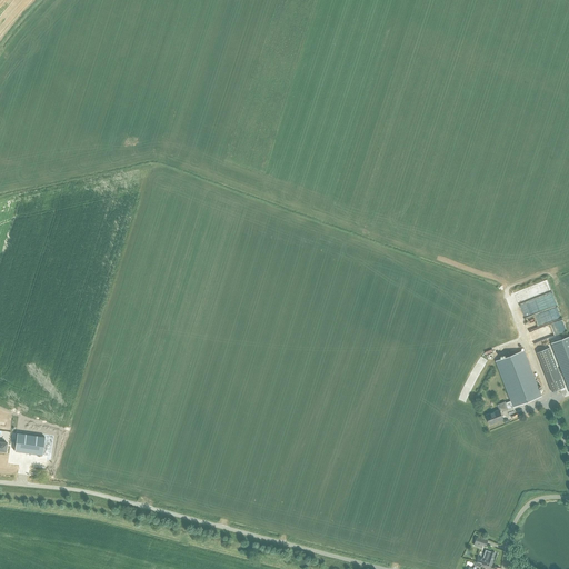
[(528,330),(548,325),(551,336),(567,331),(559,307),(523,317),(528,330)]
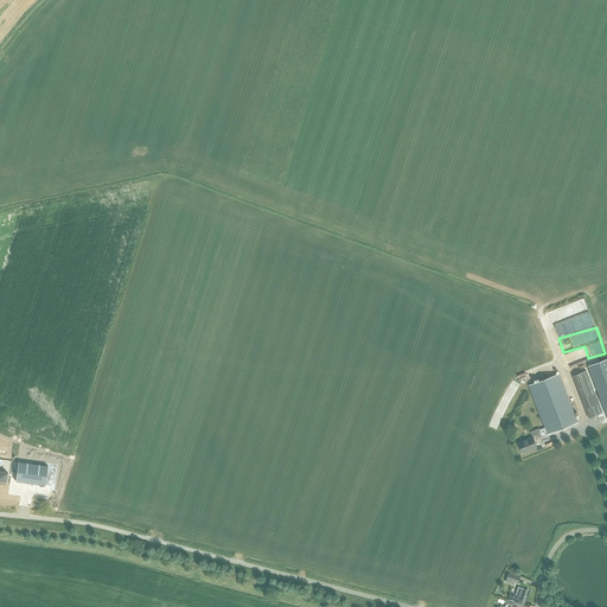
[(606,358),(588,365),(606,415),(606,358)]
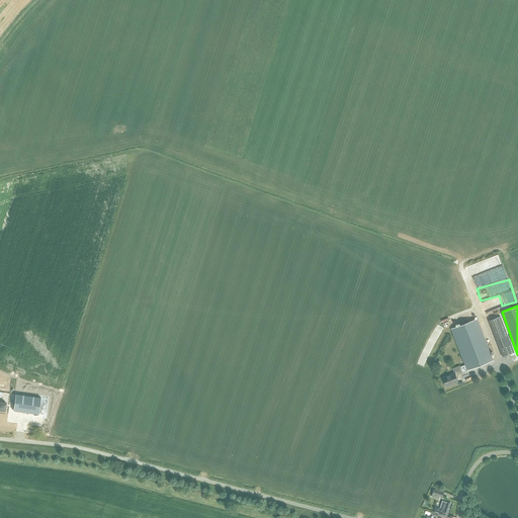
[(489,321),(503,357),(514,353),(500,317),(489,321)]
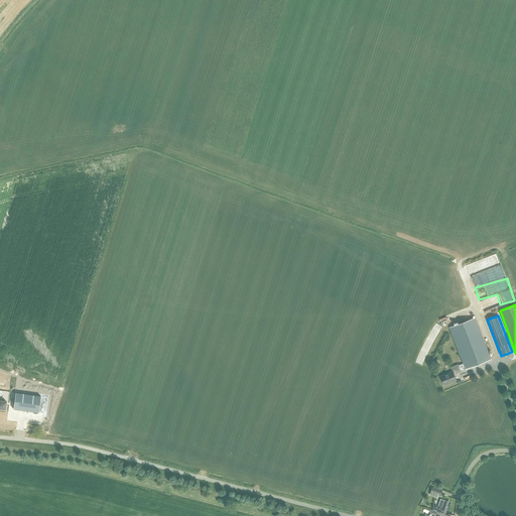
[(466,369),(492,359),(476,317),(449,328),(463,364),(466,369)]
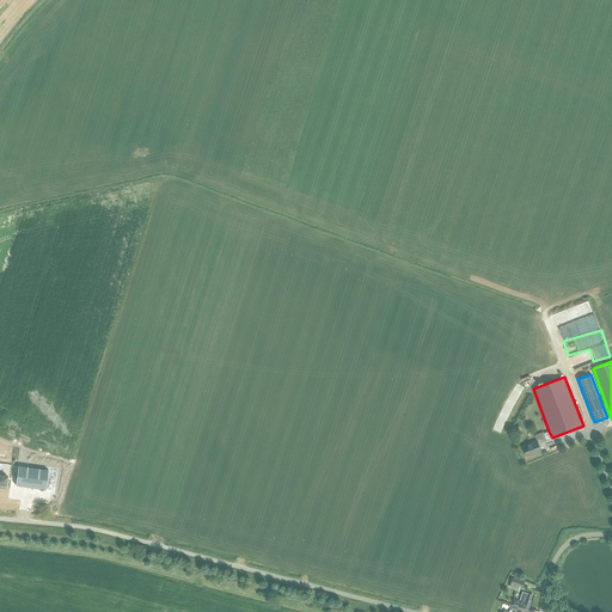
[(552,438),(549,432),(544,433),(544,432),(534,435),(537,441),(522,446),(527,457),(542,451),(538,444),(552,438)]
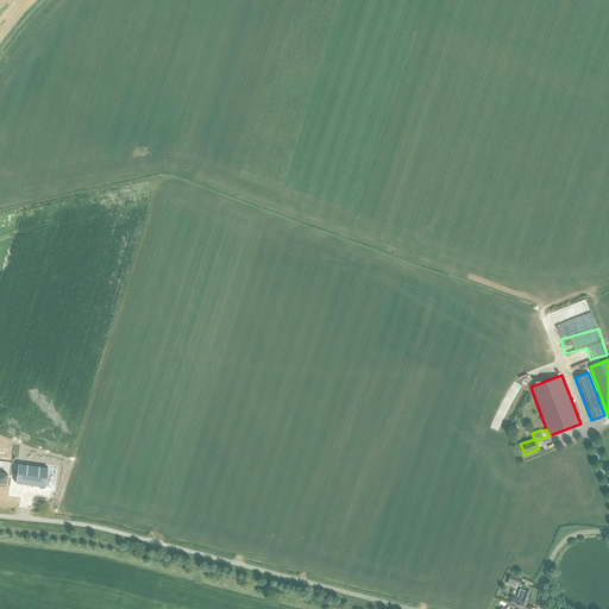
[(48,468),(18,463),(16,483),(45,487),(48,468)]
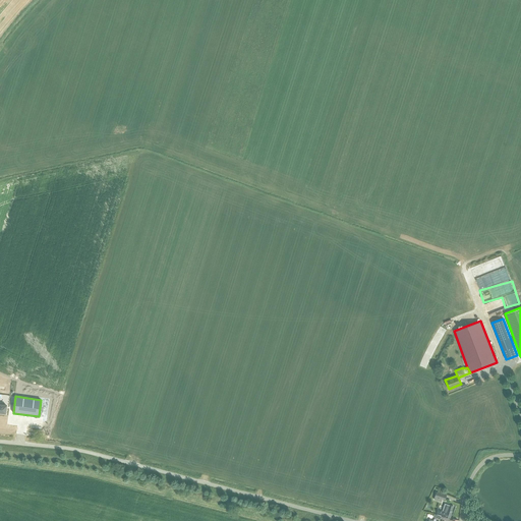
[(445,500),(447,496),(437,491),(433,500),(439,501),(439,498),(443,499),(445,500)]
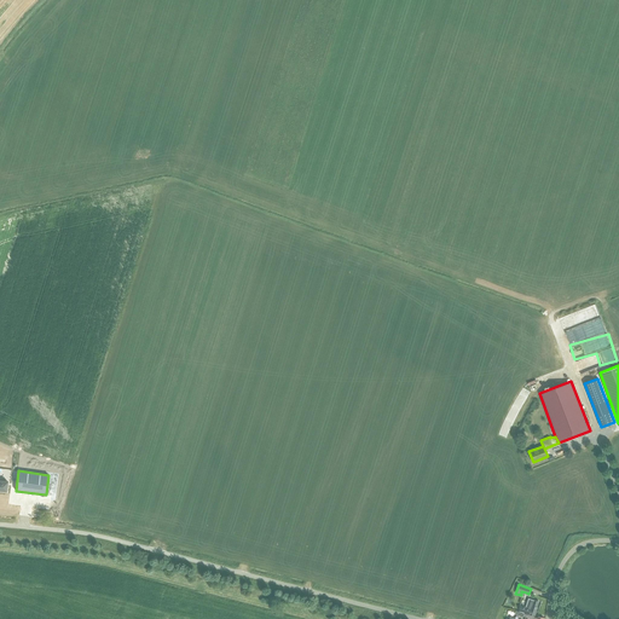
[(537,607),(538,601),(534,600),(530,599),(528,601),(526,607),(521,605),(519,611),(526,613),(534,615),(538,607),(537,607)]
